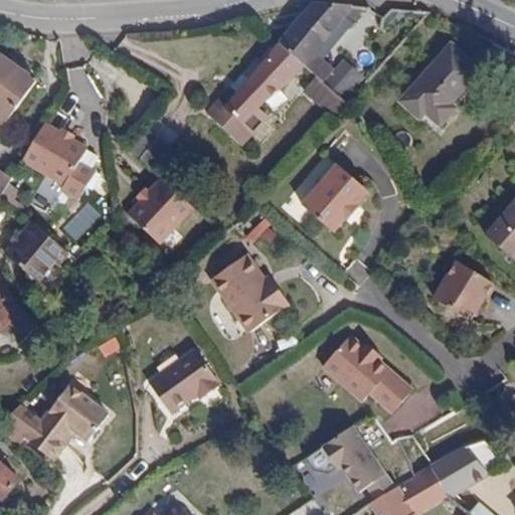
[(350,22),(362,7),(312,4),(278,44),(303,66),(317,77),(321,80),(331,69),(314,54),(344,17),(350,22)]
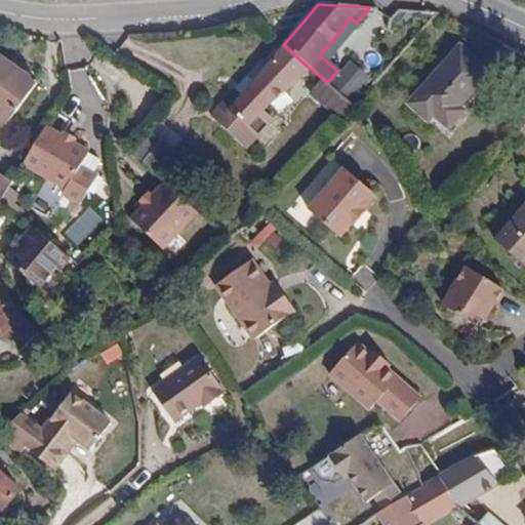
[(309,68),(283,45),(240,95),(233,90),(211,116),(246,148),(273,119),(264,111),(272,102),(293,84),(309,68)]
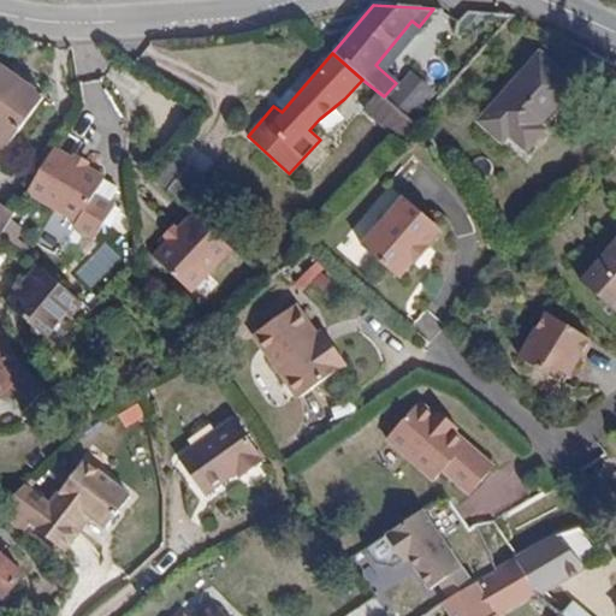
[(485,113),(511,137),(528,150),(580,89),(539,54),(485,113)]
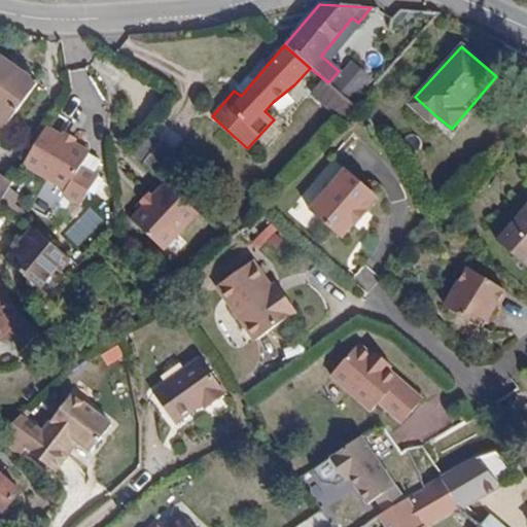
[(0,133),(36,83),(0,56),(0,133)]
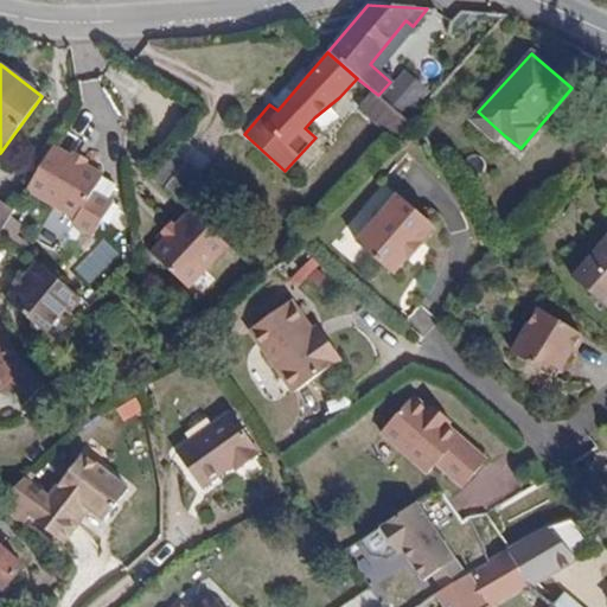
[(413,117),(427,101),(406,83),(388,103),(409,121),(413,117)]
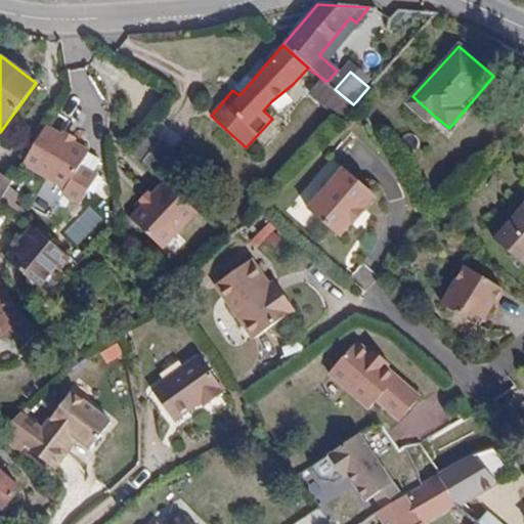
[(320,105),(335,89),(326,82),(322,79),(308,94),(320,105)]
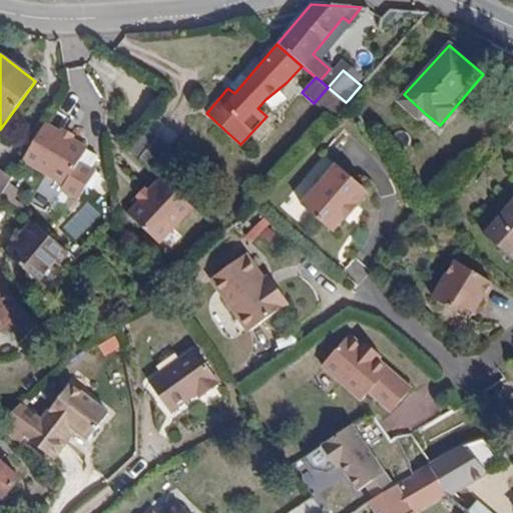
[(346,102),(328,87),(314,103),(331,117),(346,102)]
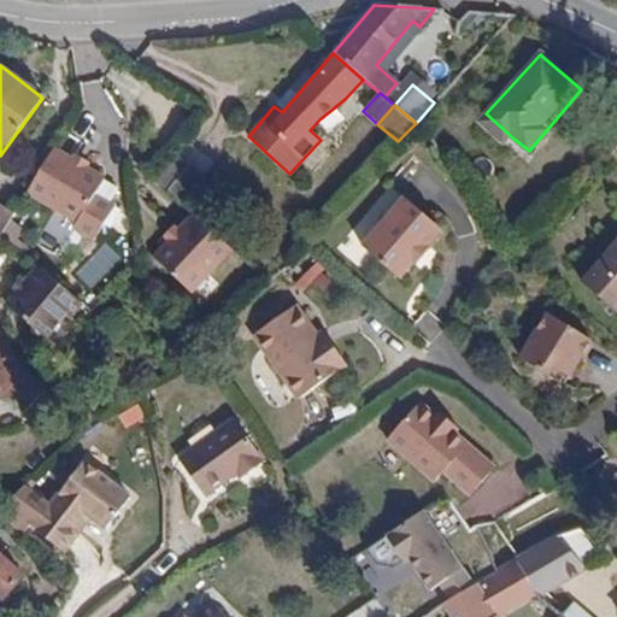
[(505,144),(512,137),(486,113),(480,122),(505,144)]
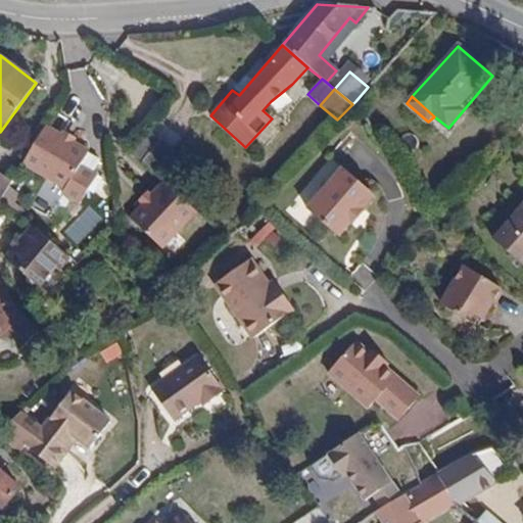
[(86,151),(46,127),(24,163),(47,178),(50,173),(68,182),(86,151)]
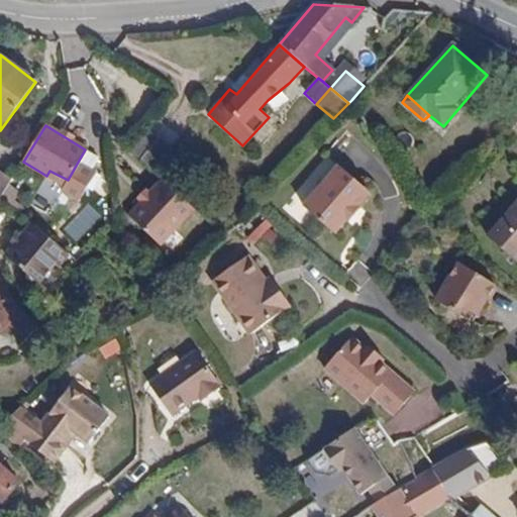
[(129,149),(147,165),(166,143),(147,128),(129,149)]
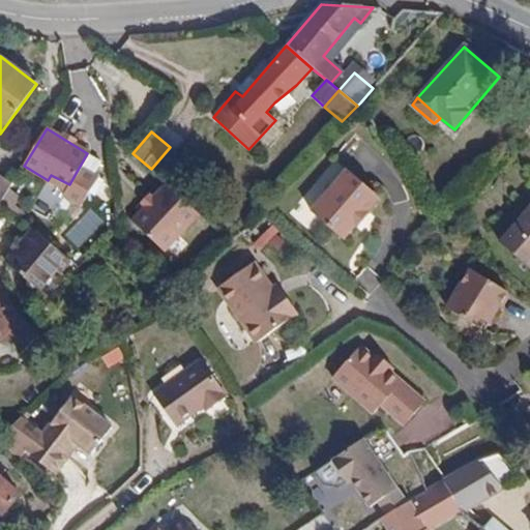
[(341,235),(350,223),(361,207),(373,190),(339,166),(306,210),(341,235)]
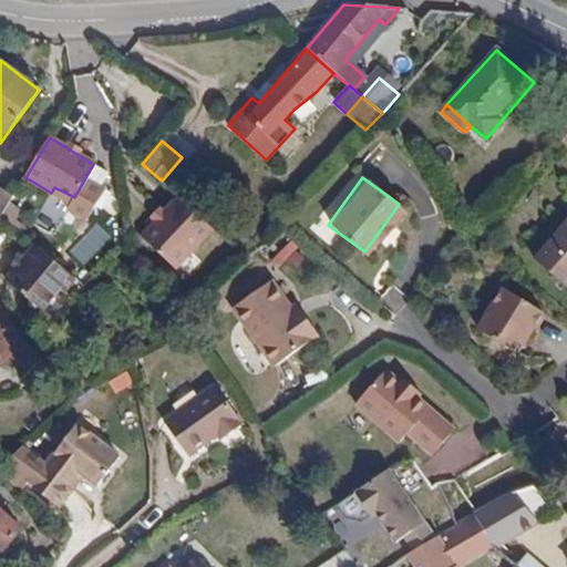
[(0,219),(13,197),(0,187),(0,219)]
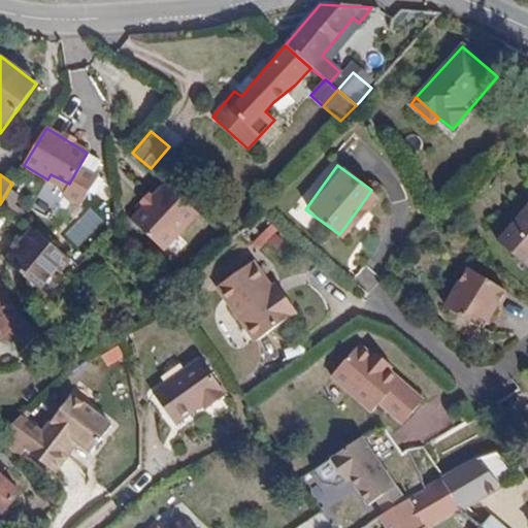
[(65,190),(69,184),(51,174),(47,179),(65,190)]
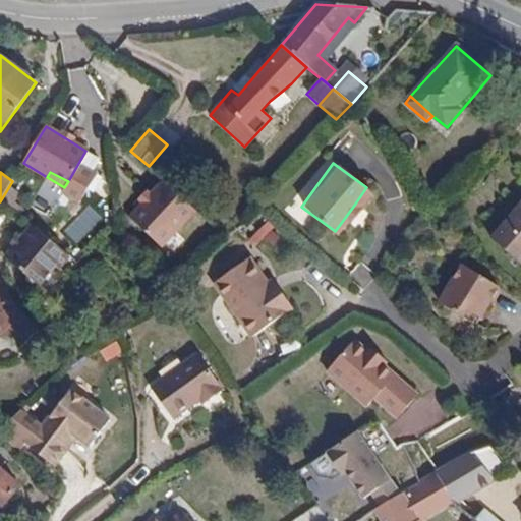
[(175,232),(195,211),(165,181),(131,216),(157,242),(171,227),(175,232)]
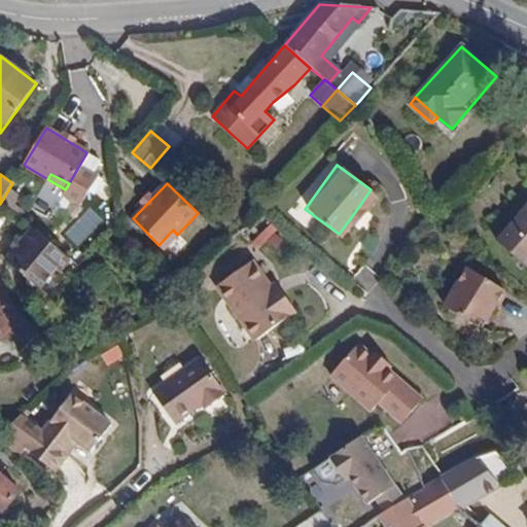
[(359,206),(348,221),(352,224),(363,209),(359,206)]
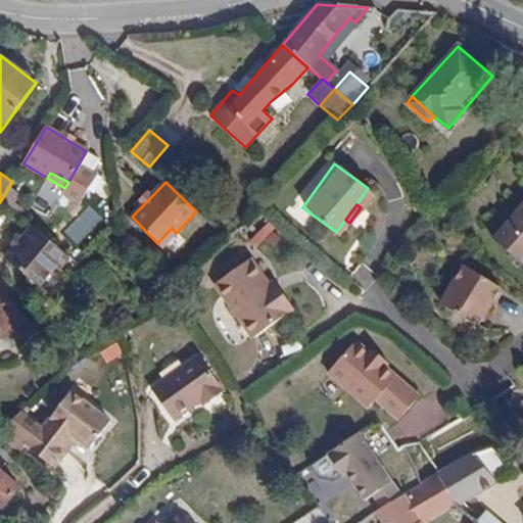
[(522,216),(500,245),(522,265),(522,216)]
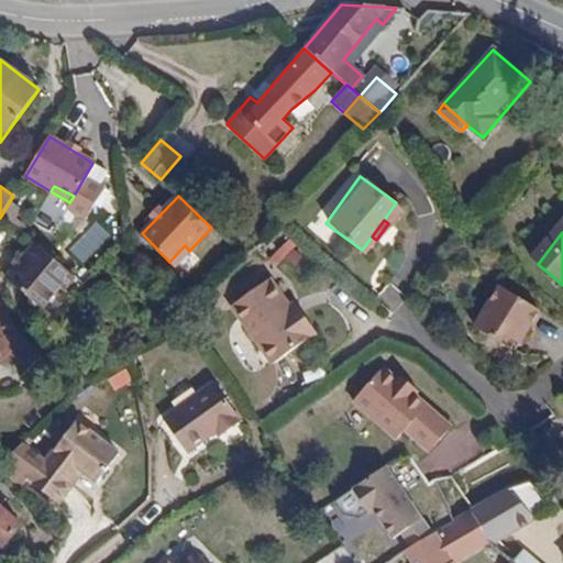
[(267,260),(286,279),(307,258),(288,240),(267,260)]
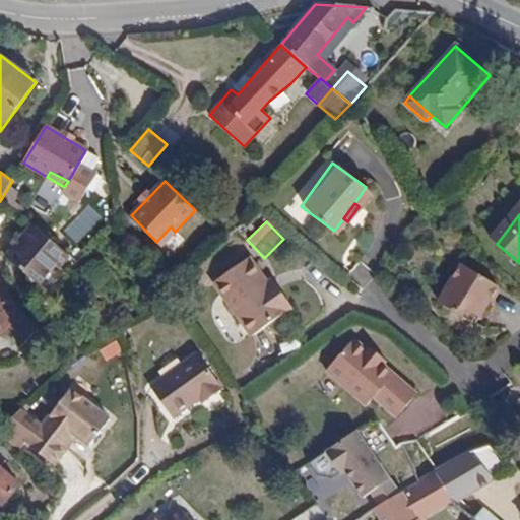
[(160,246),(175,232),(171,226),(156,242),(160,246)]
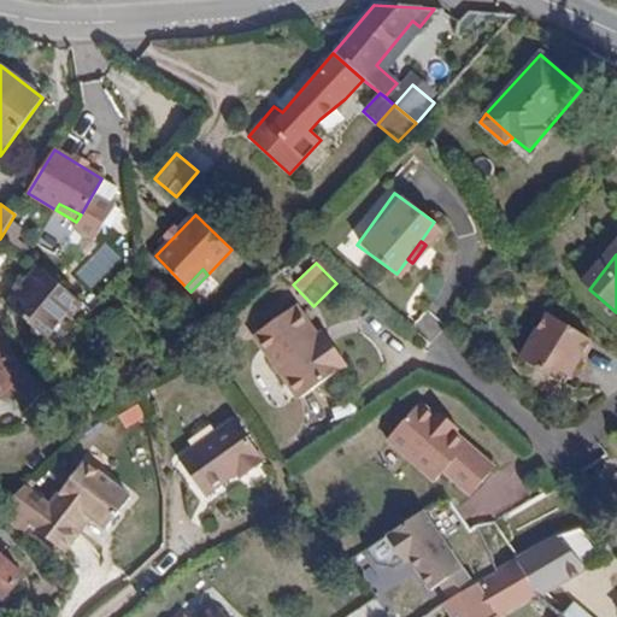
[(68,321),(82,304),(39,270),(9,307),(23,319),(35,328),(46,336),(63,317),(68,321)]
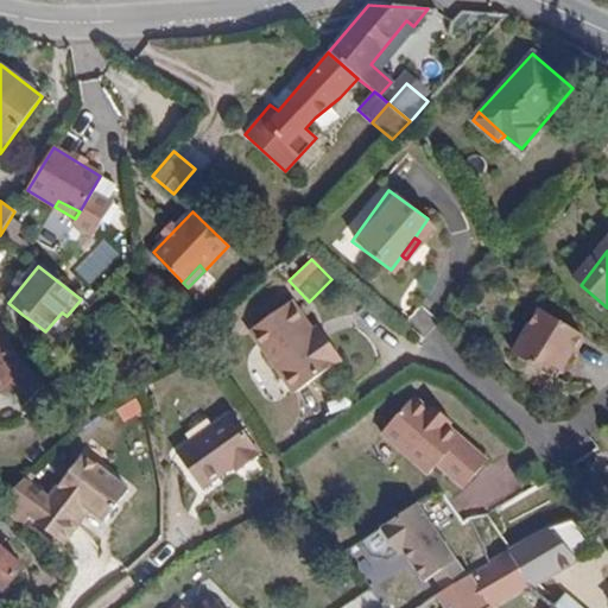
[(534,308),(530,317),(548,350),(556,366),(559,373),(582,335),(534,308)]
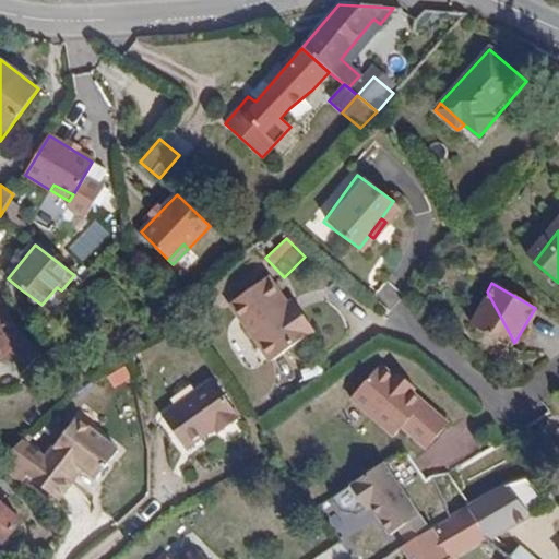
[(302,349),(323,321),(275,284),(233,339),(276,373),(298,346),(302,349)]
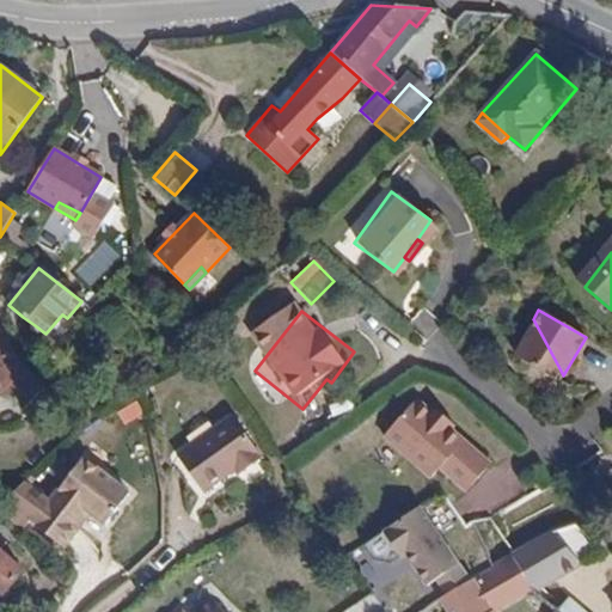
[(31,331),(35,325),(23,317),(18,322),(31,331)]
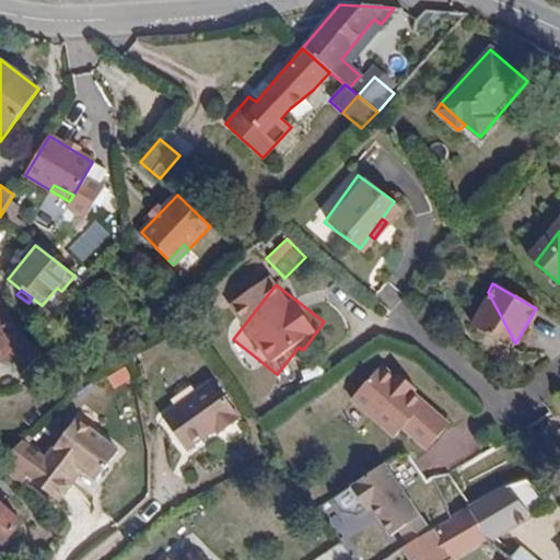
[(504,323),(488,292),(470,326),(494,339),(500,329),(512,337),(504,323)]
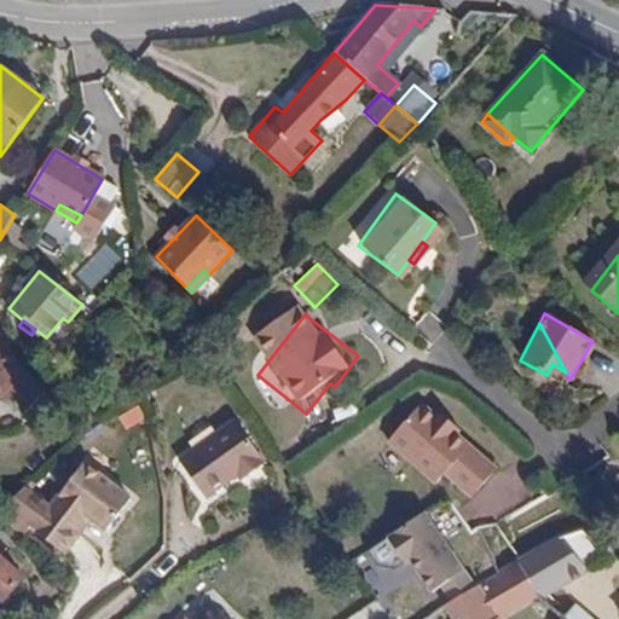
[(25,414),(45,392),(17,362),(0,335),(0,391),(4,397),(25,414)]
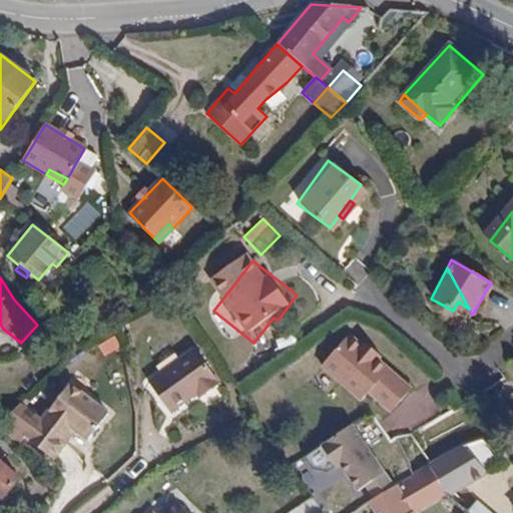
[(458,302),(453,311),(469,319),(472,315),(469,309),(458,302)]
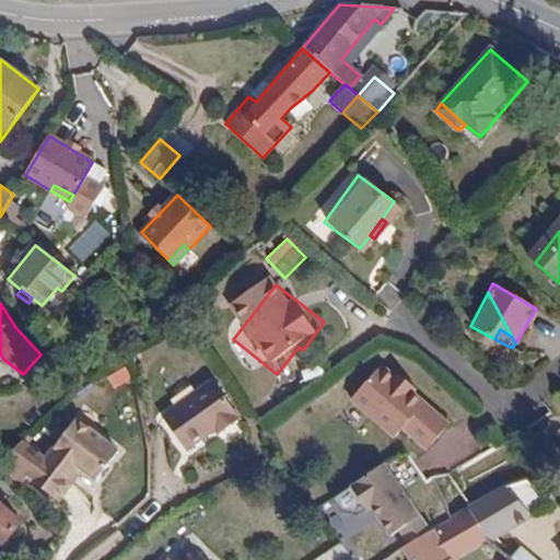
[(443,422),(378,364),(349,396),(392,433),(399,426),(423,445),(443,422)]
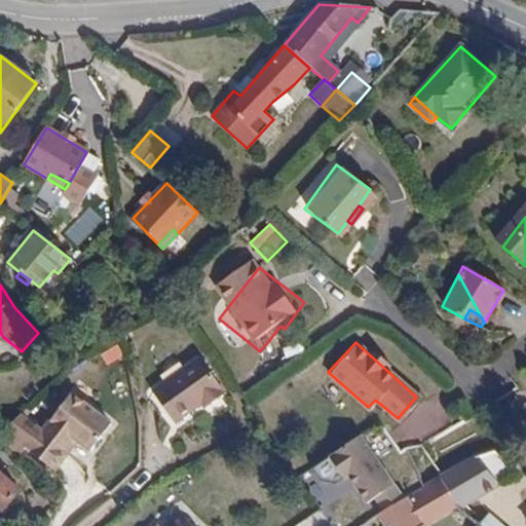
[(223,388),(201,360),(154,392),(175,422),(202,403),(207,407),(224,393),(222,389),(223,388)]
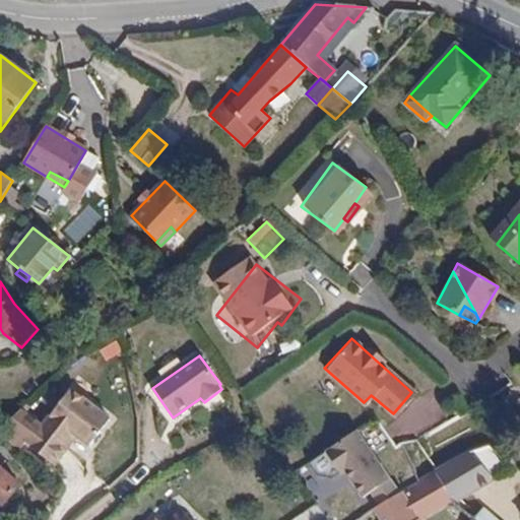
[(72,432),(77,435),(89,443),(109,419),(69,390),(28,446),(55,465),(68,447),(64,443),(72,432)]
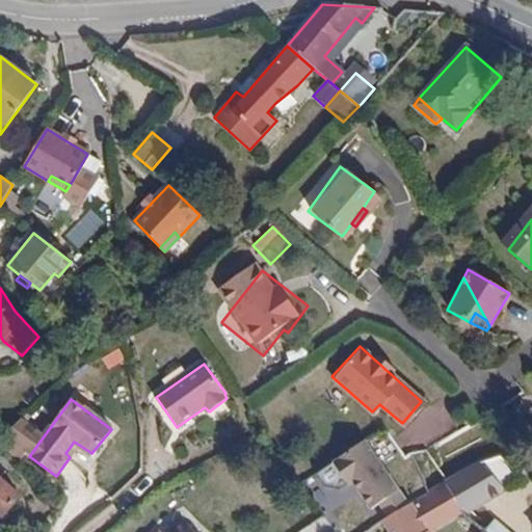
[(369,512),(401,491),(367,439),(335,460),(369,512)]
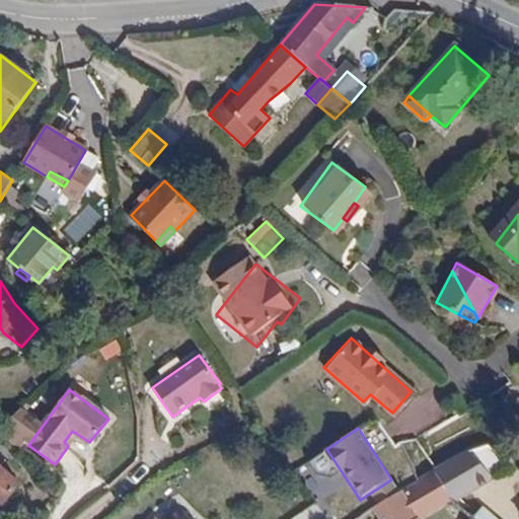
[(68,446),(77,434),(72,431),(64,442),(68,446)]
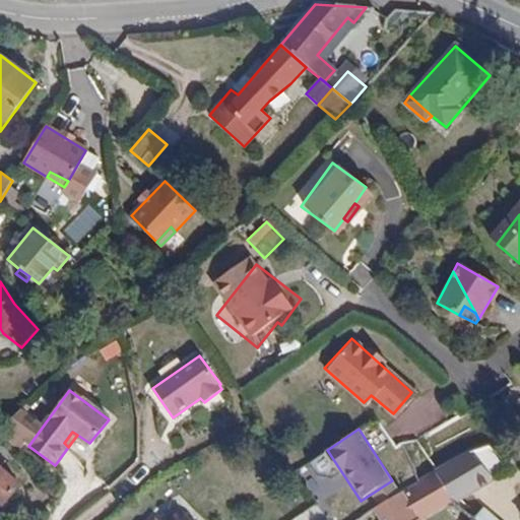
[(437,468),(419,440),(402,446),(417,480),(437,468)]
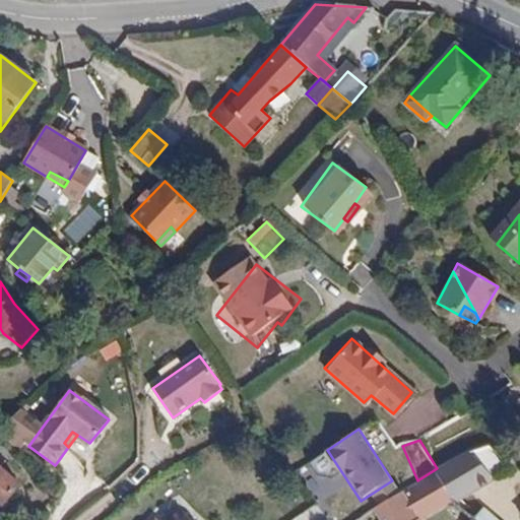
[(468,451),(437,468),(458,502),(508,466),(484,442),(471,454),(468,451)]
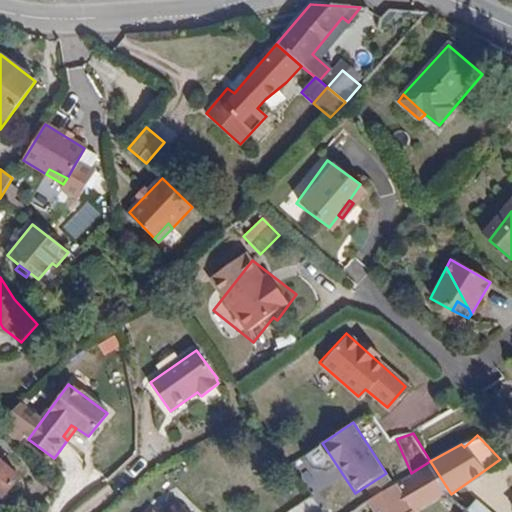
[(0,498),(17,477),(0,461),(0,498)]
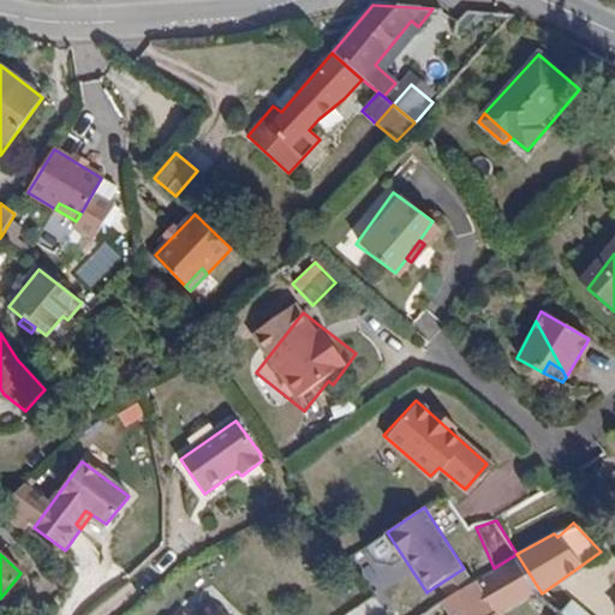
[(494,568),(478,578),(501,614),(542,593),(517,554),(494,568)]
